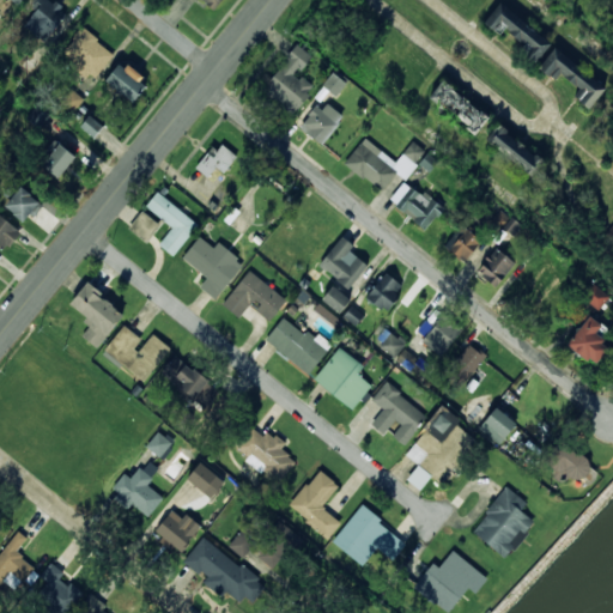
[(48,41),(66,12),(48,0),(37,0),(23,24),(48,41)]
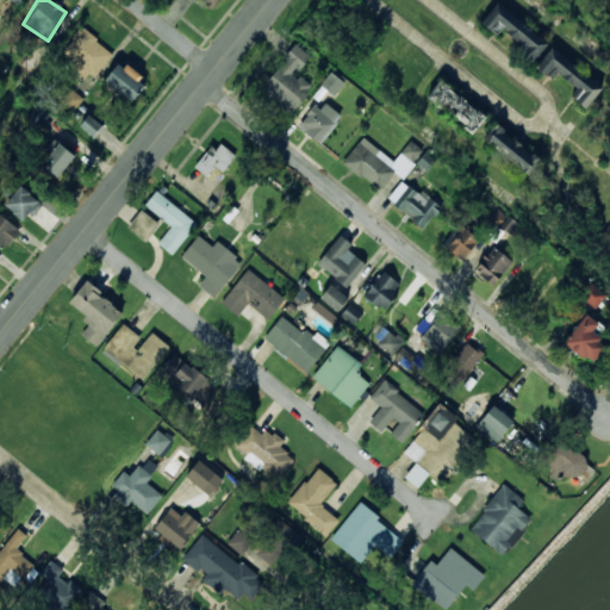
[(199,0),(210,10),(218,0),(199,0)]
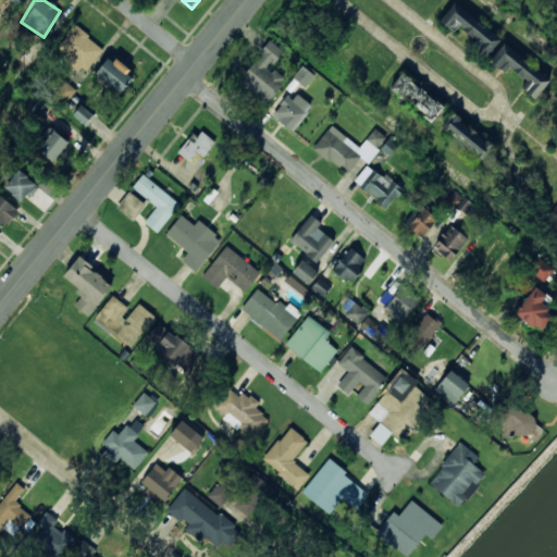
[(551,83),(499,41),(454,4),(441,21),(470,45),(468,47),(484,61),(483,62),(499,75),(506,67),(525,84),(519,91),(534,103),(551,83)]
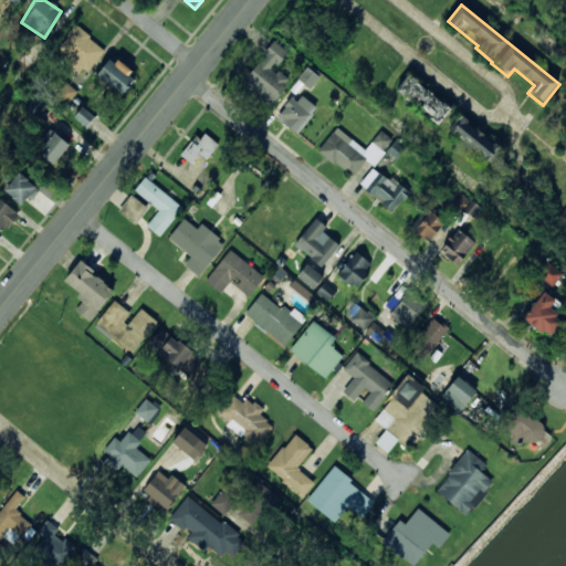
[(104,50),(80,25),(59,45),(83,70),(104,50)]
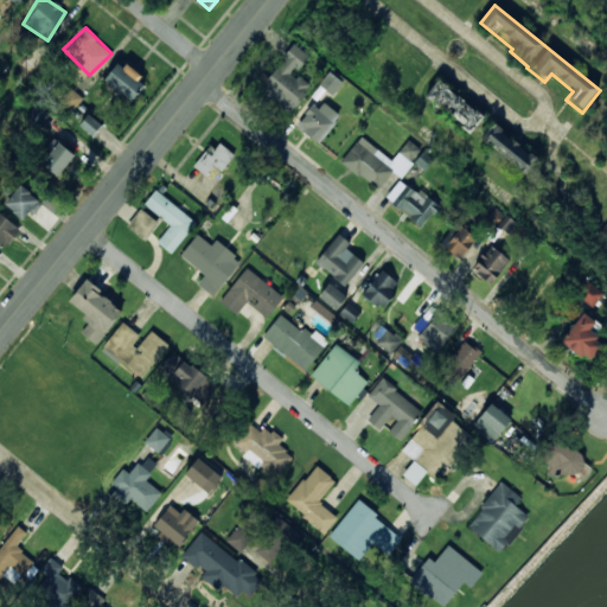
[(289,115),(310,87),(294,75),(308,57),(292,45),(257,93),(289,115)]
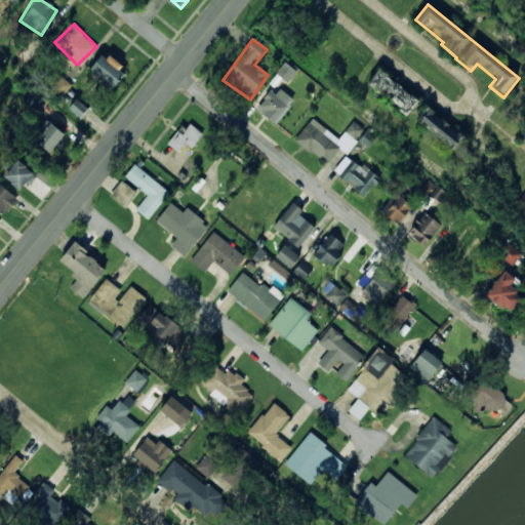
[(92,67),(115,87),(129,72),(106,51),(92,67)]
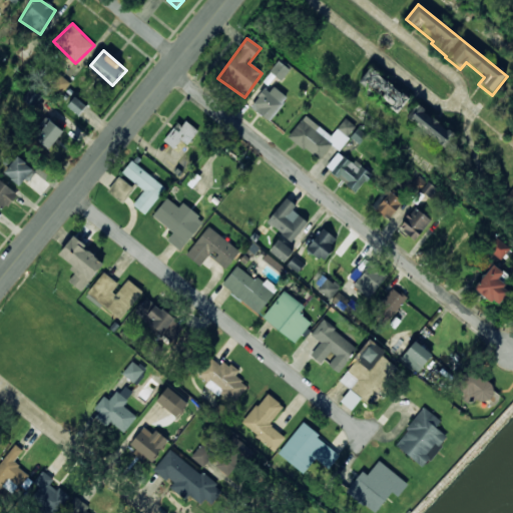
[(282,80),(290,69),(278,60),(270,71),(282,80)]
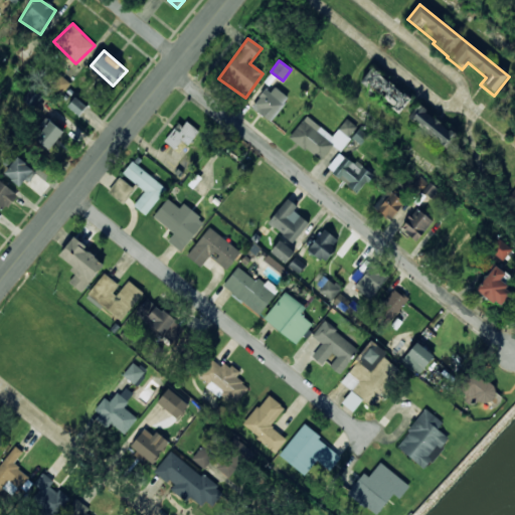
[(396,114),(408,100),(372,68),(360,82),(396,114)]
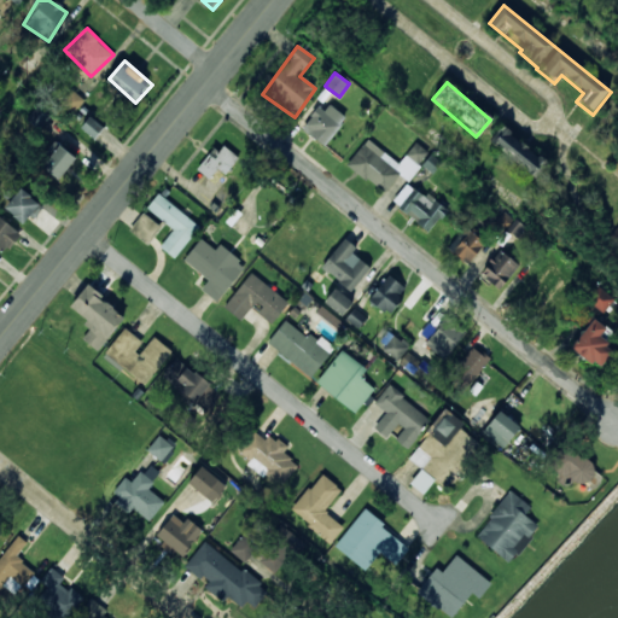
[(75,114),(85,99),(71,89),(62,104),(75,114)]
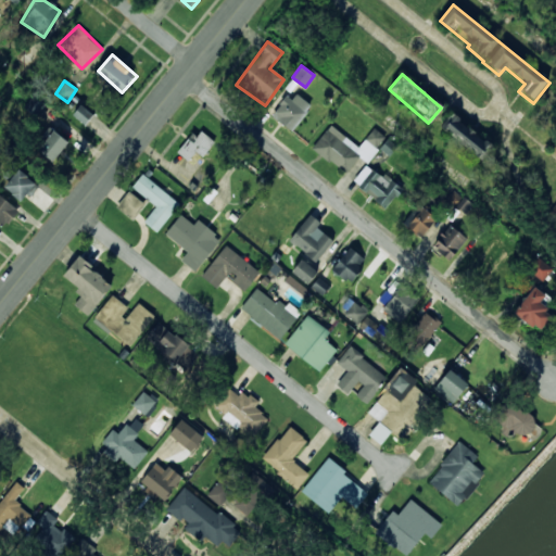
[(310,108),(288,92),(270,116),(292,131),(310,108)]
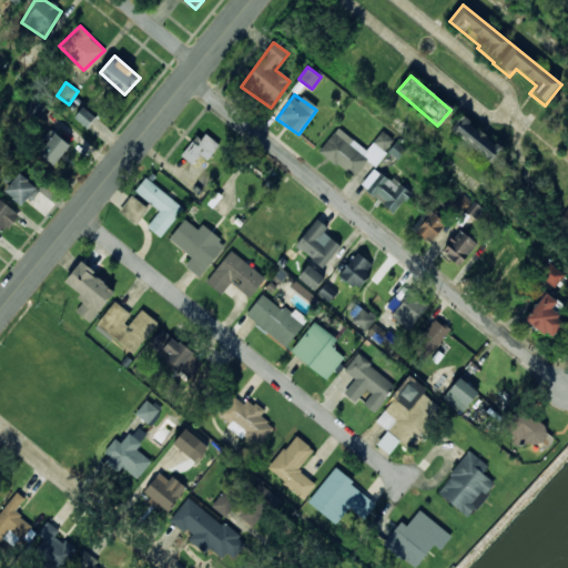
[(39,118),(46,104),(32,98),(26,110),(39,118)]
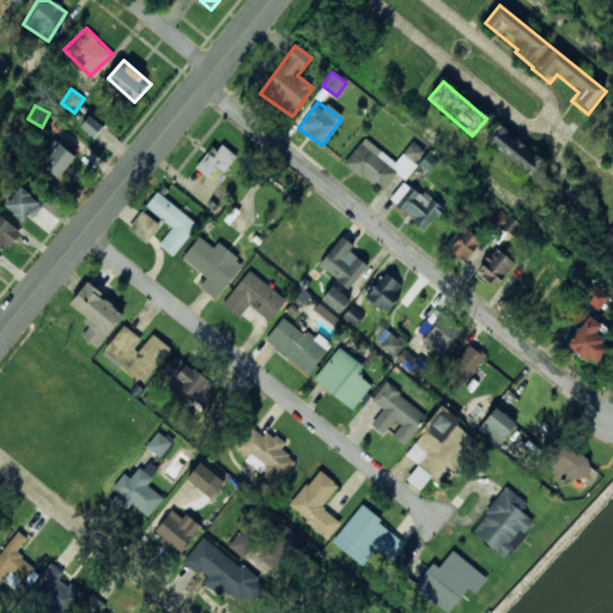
[(86,127),(97,137),(105,127),(95,117),(86,127)]
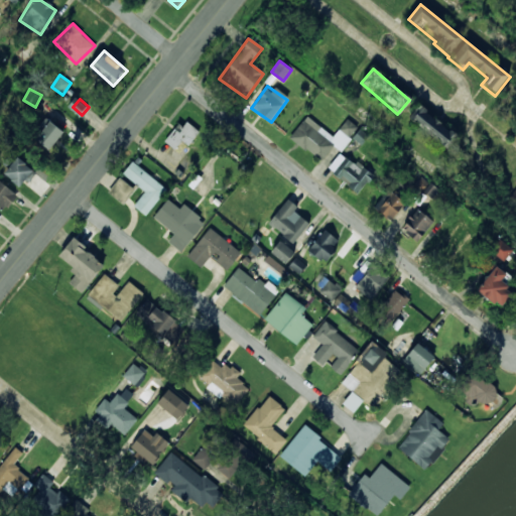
[(445,150),(456,138),(418,108),(408,120),(445,150)]
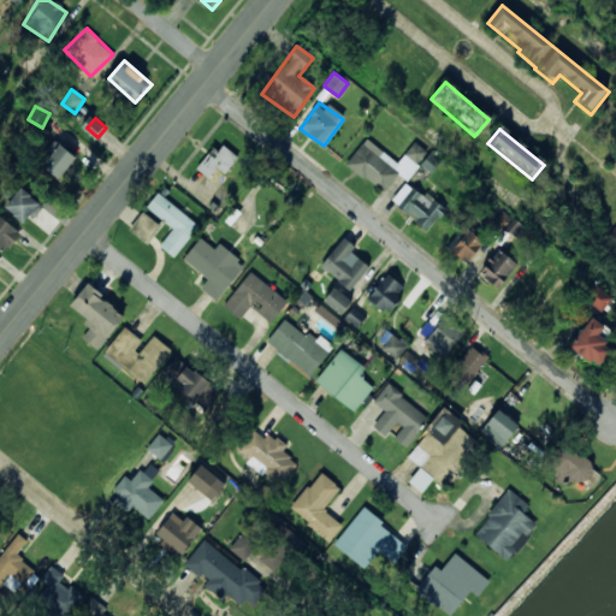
[(345,163),(378,194),(400,172),(367,141),(345,163)]
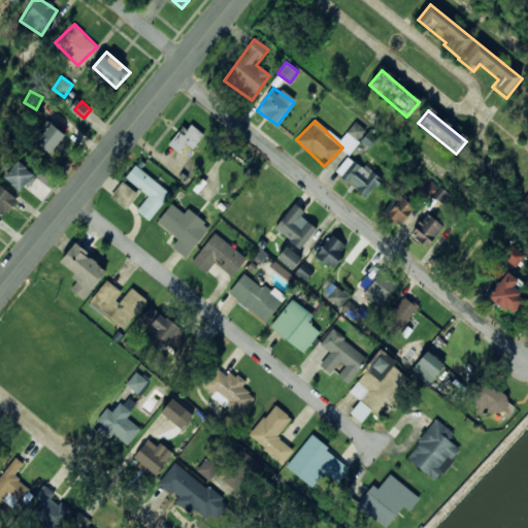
[(68,134),(54,123),(38,141),(53,154),(68,134)]
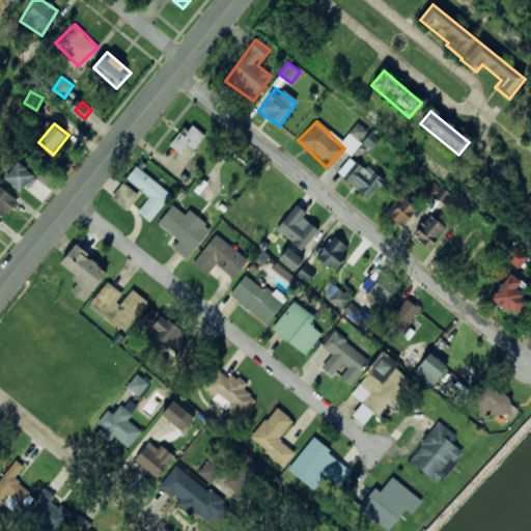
[(204,141),(194,124),(168,141),(177,157),(204,141)]
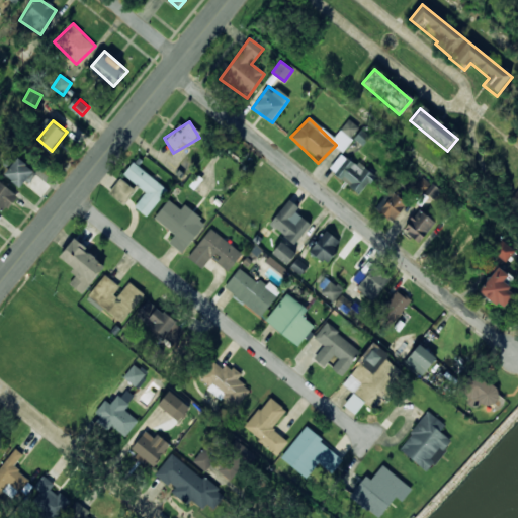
[(24,188),(38,169),(19,156),(6,175),(24,188)]
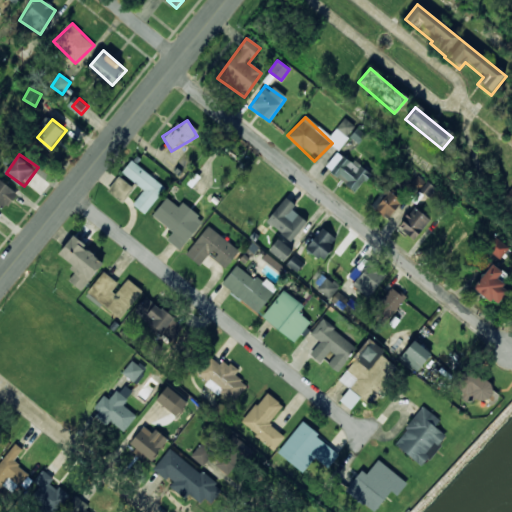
[(332,174),(353,193),(368,176),(347,157),(332,174)]
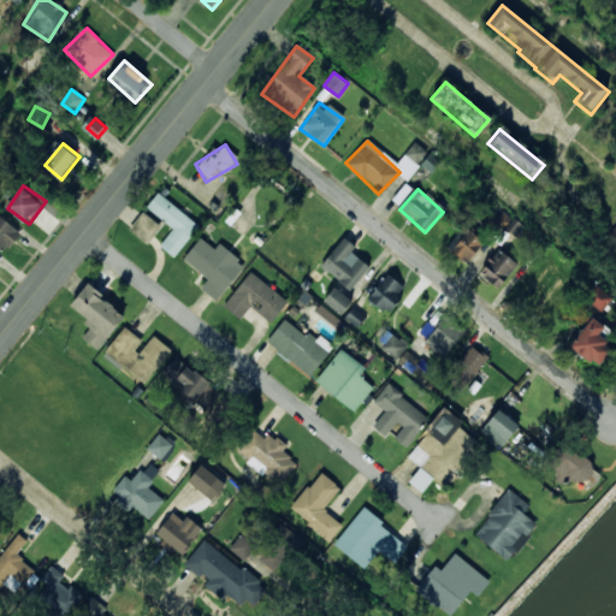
[(158,194),(144,208),(171,230),(158,246),(172,258),(199,227),(158,194)]
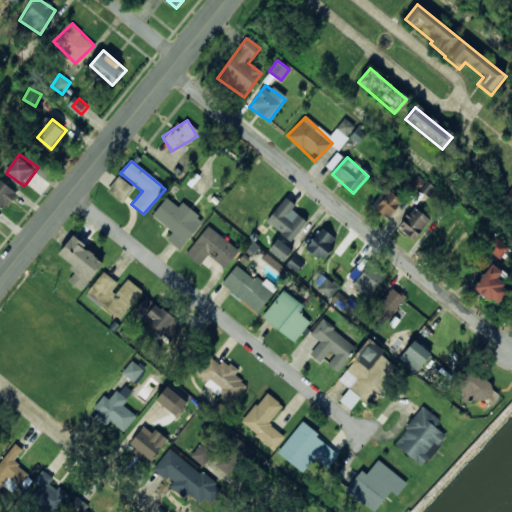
[(121,202),(133,186),(118,176),(107,191),(121,202)]
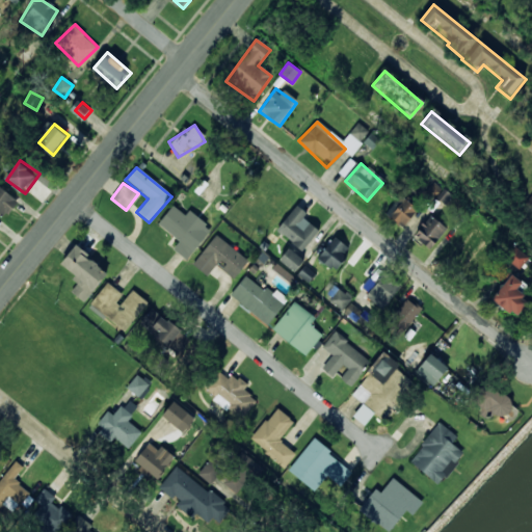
[(19,203),(0,184),(0,213),(4,217),(19,203)]
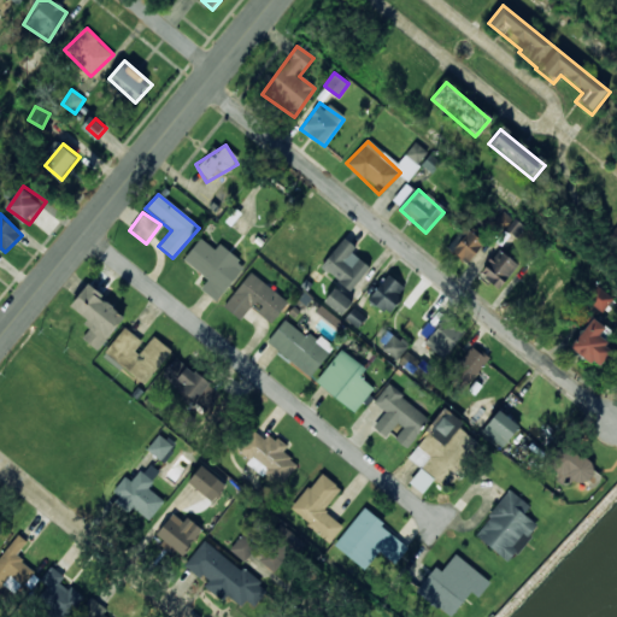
[(519,223),(504,213),(497,224),(512,234),(519,223)]
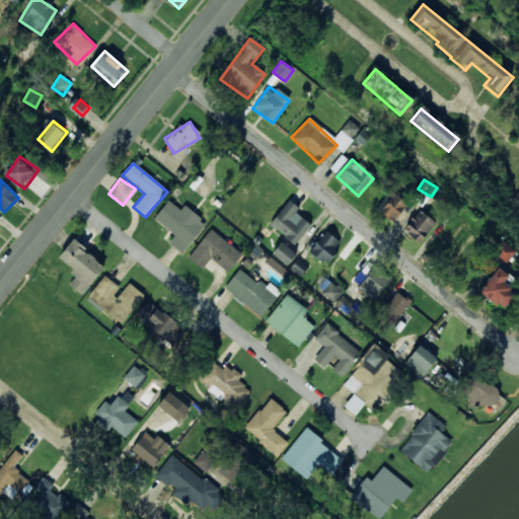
[(391,223),(406,207),(391,192),(375,208),(391,223)]
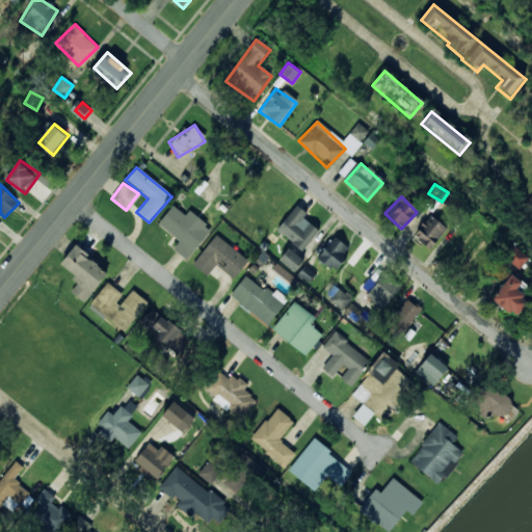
[(319,230),(302,217),(306,212),(296,205),(276,230),(302,250),(319,230)]
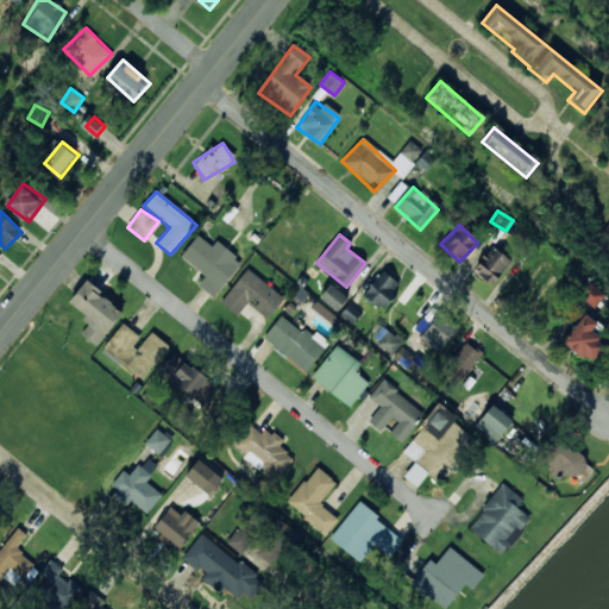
[(215,242),(212,246),(198,236),(181,256),(199,271),(192,280),(213,297),(242,263),(215,242)]
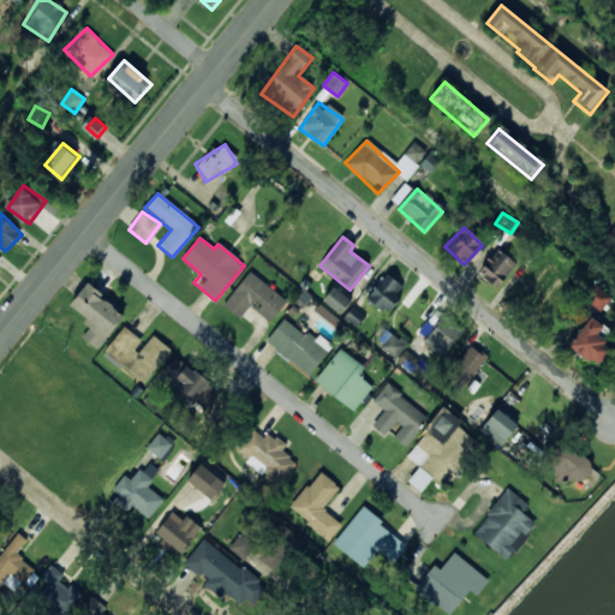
[(495,290),(515,266),(497,250),(476,274),(495,290)]
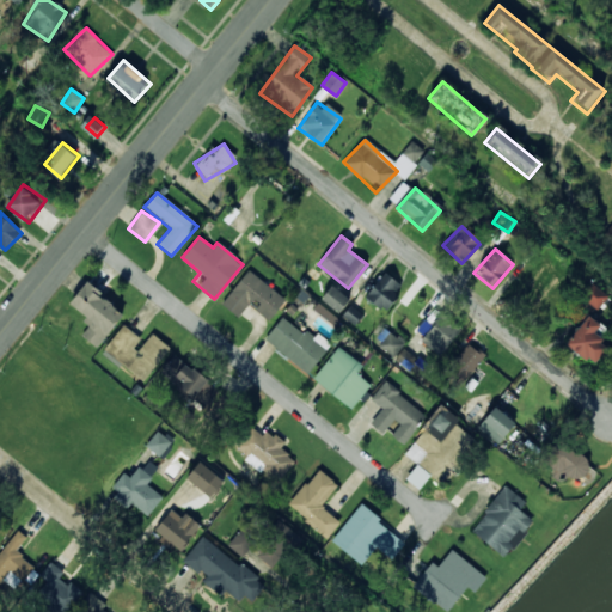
[(222,305),(239,318),(249,306),(269,322),(285,300),(248,271),(222,305)]
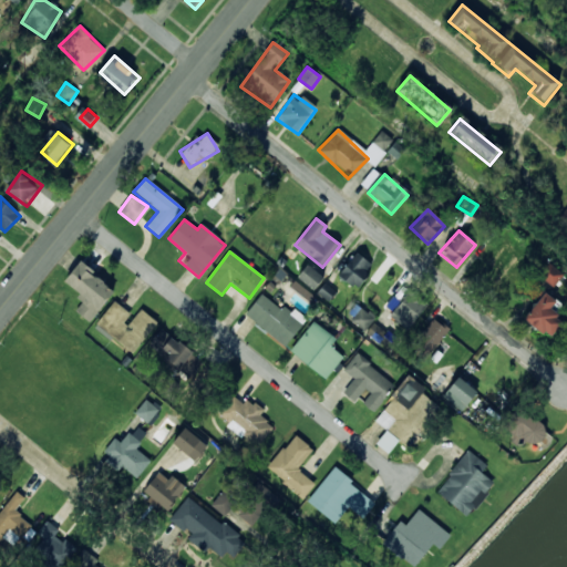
[(337,275),(354,289),(373,266),(356,251),(337,275)]
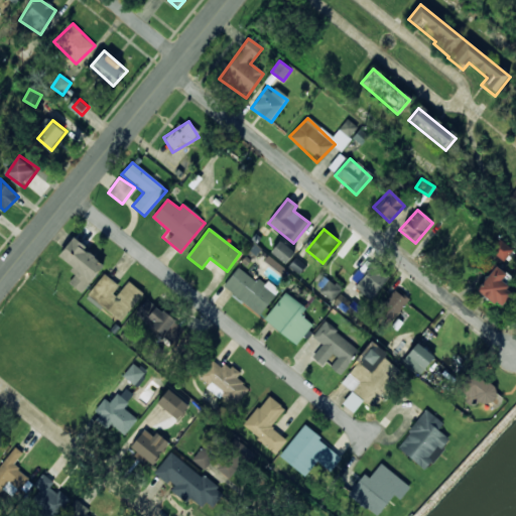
[(103,266),(71,239),(55,257),(77,274),(68,284),(80,294),(103,266)]
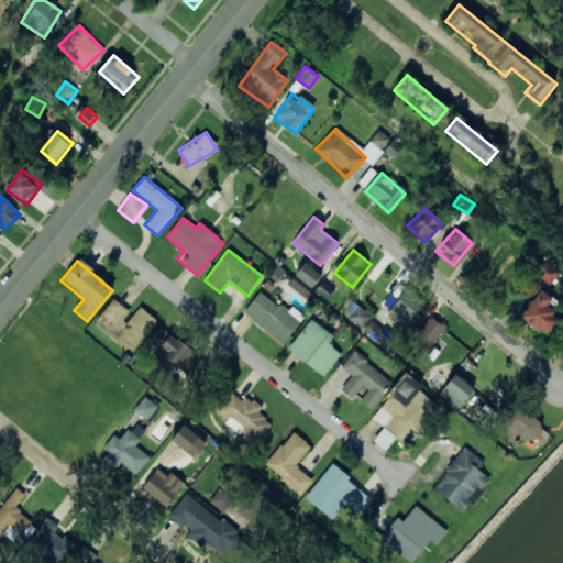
[(548,285),(556,272),(543,263),(534,276),(548,285)]
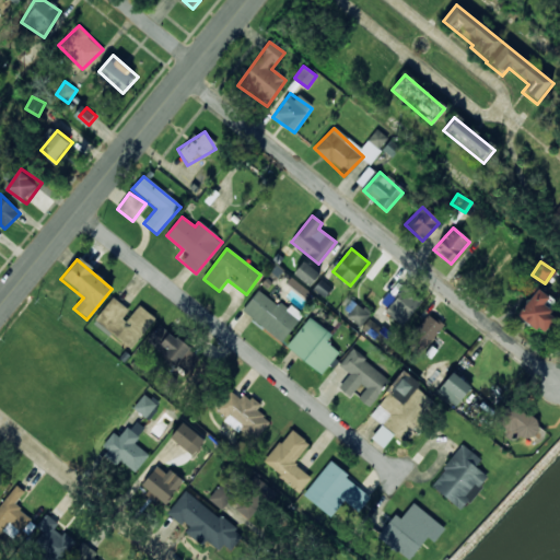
[(310,287),(317,275),(301,263),(292,275),(310,287)]
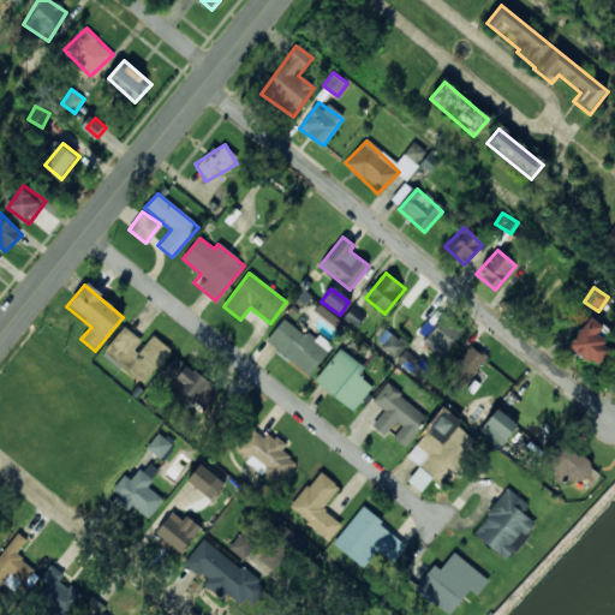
[(266,342),(309,377),(328,353),(285,317),(266,342)]
